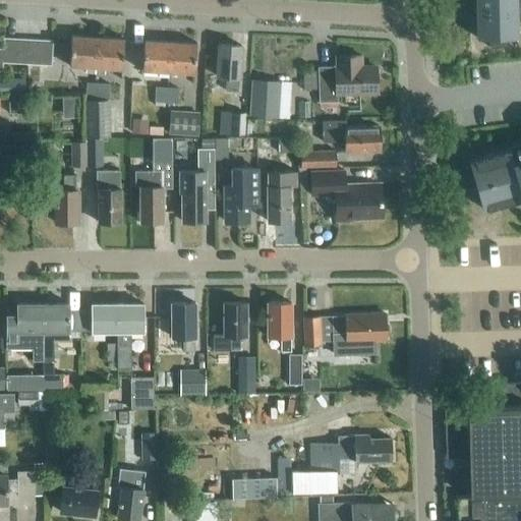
[(472,0),(472,14),(476,14),(520,12),(520,3),(516,3),(515,0),(472,0)]
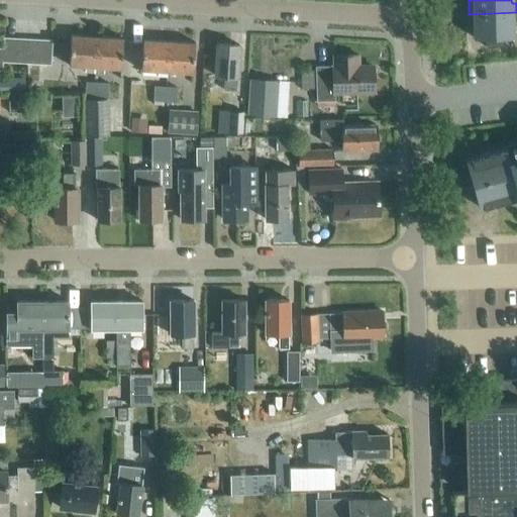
[(469,14),(469,38),(480,38),(487,46),(504,46),(504,38),(513,37),(512,22),(516,21),(516,12),(473,14),(469,14)]
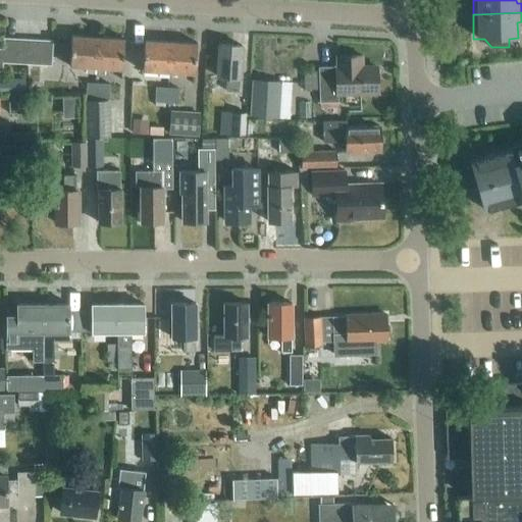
[(95,69),(97,38),(70,37),(68,67),(95,69)]
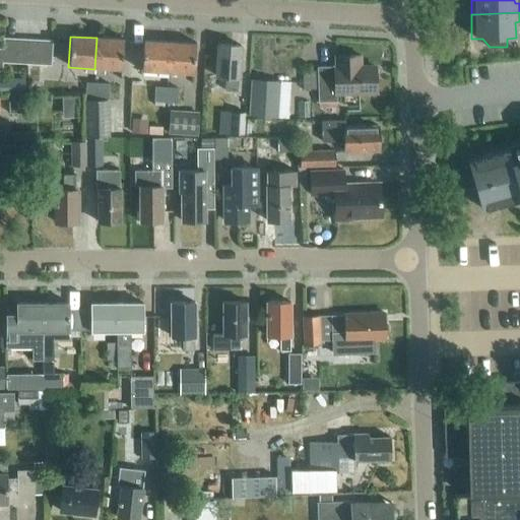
[(96,38),(94,69),(121,70),(123,40),(96,38)]
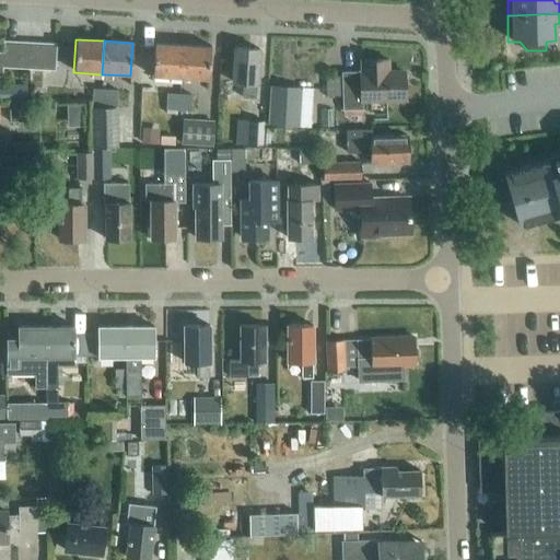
[(15,69),(16,43),(3,42),(2,54),(2,65),(1,68),(15,69)]
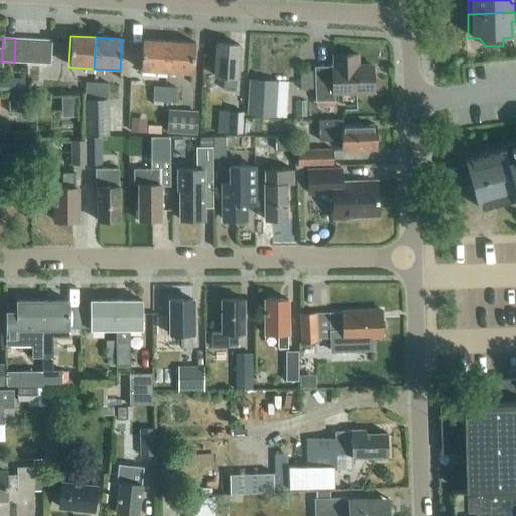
[(26,65),(27,39),(15,39),(14,63),(26,65)]
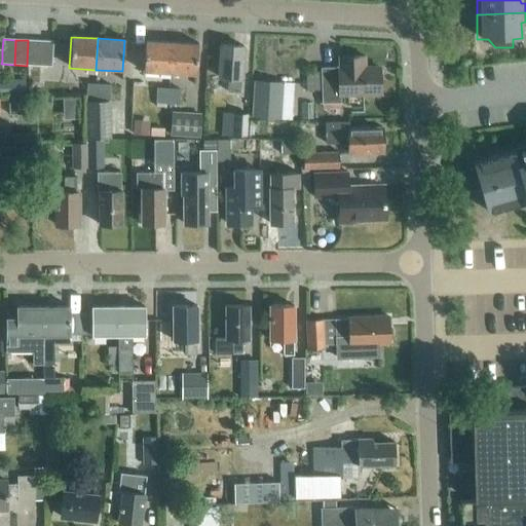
[(39,66),(40,41),(28,40),(27,66),(39,66)]
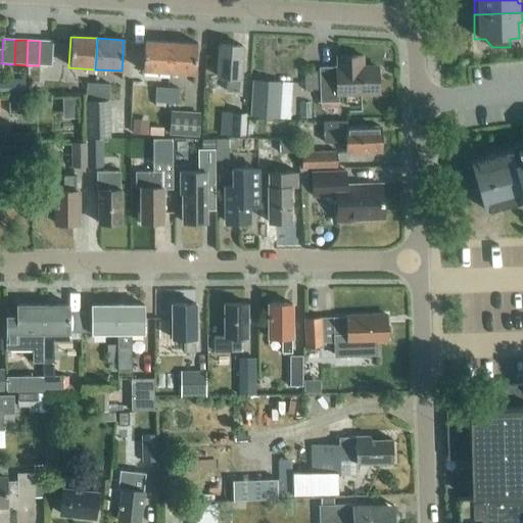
[(40,41),(39,65),(51,66),(52,42),(40,41)]
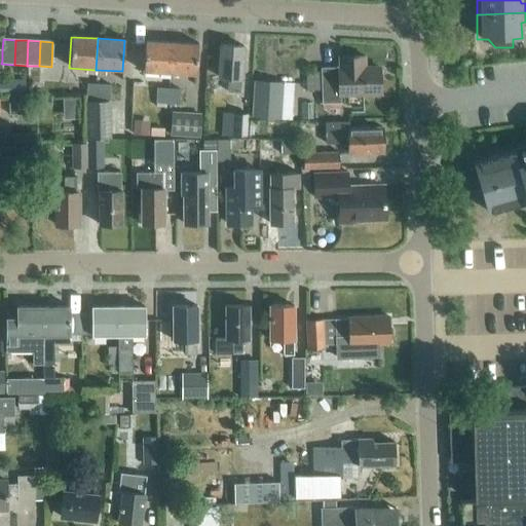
[(170,74),(171,42),(145,41),(143,73),(170,74)]
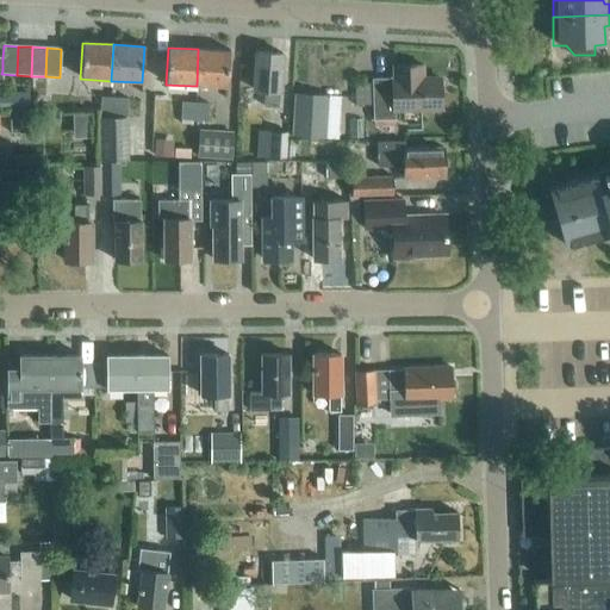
[(198,49),(197,86),(226,88),(229,51),(198,49)]
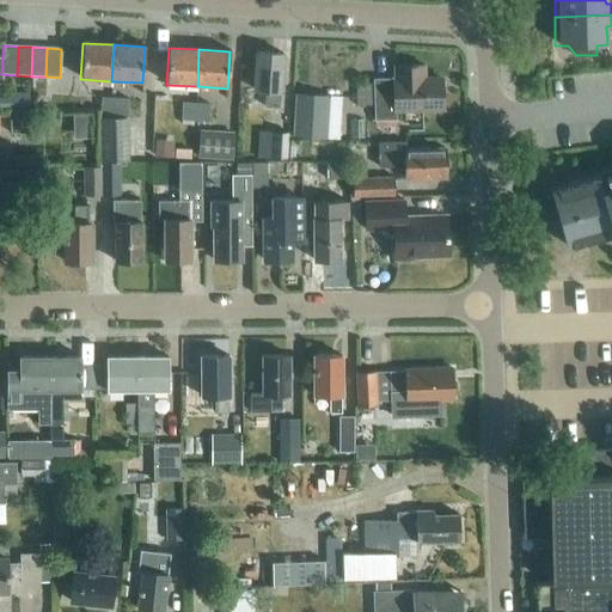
[(280,93),(282,55),(256,53),(254,91),(265,92),(264,108),(279,109),(280,92),(280,93)]
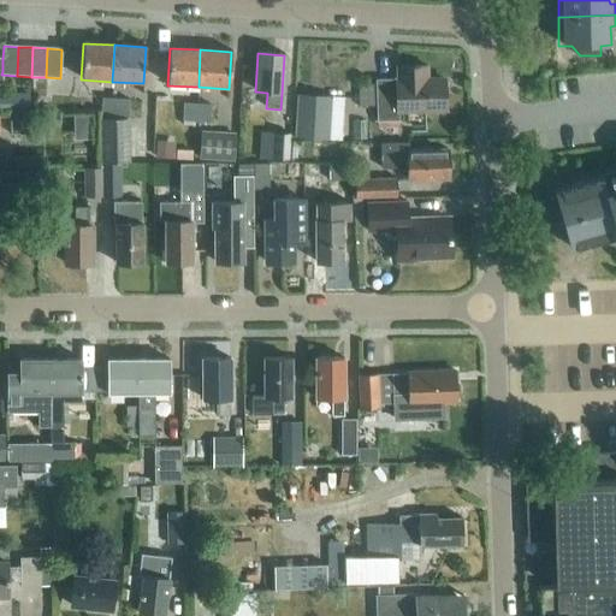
[(428,77),(427,65),(395,66),(395,78),(394,78),(394,81),(375,81),(377,129),(398,128),(397,114),(446,112),(445,76),(428,77)]
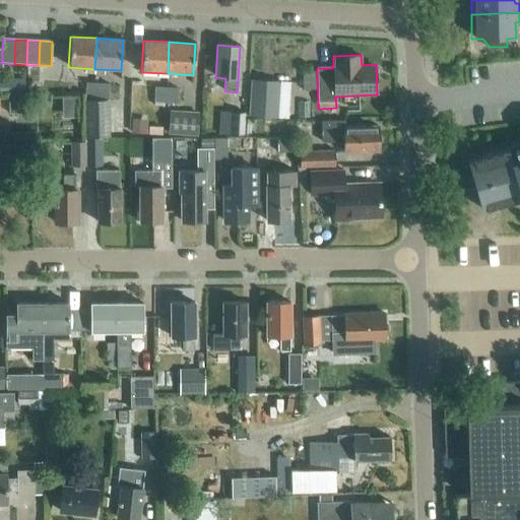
[(280,81),(250,79),(248,117),(278,119),(280,81)]
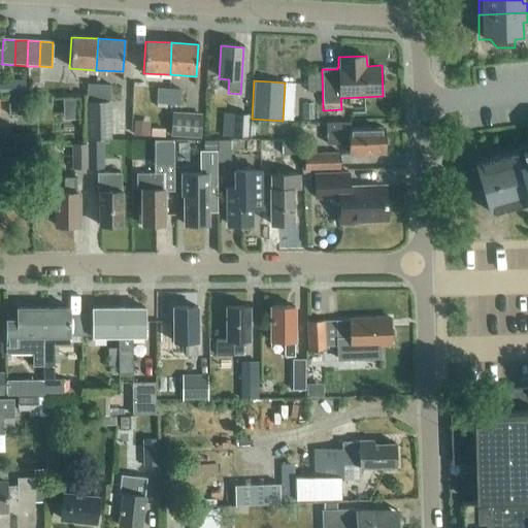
[(98,99),(99,87),(87,86),(86,99),(98,99)]
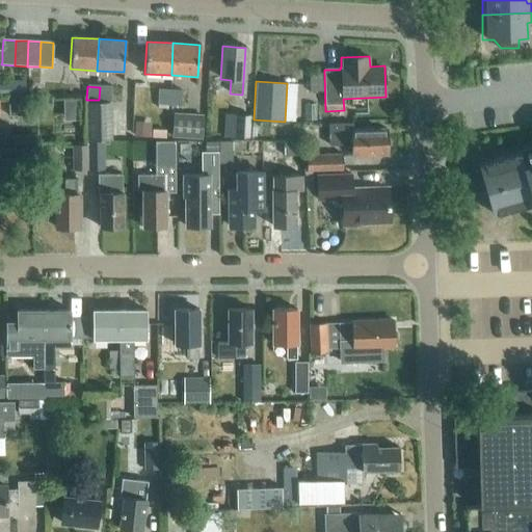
[(112,87),(100,87),(99,100),(111,101),(112,87)]
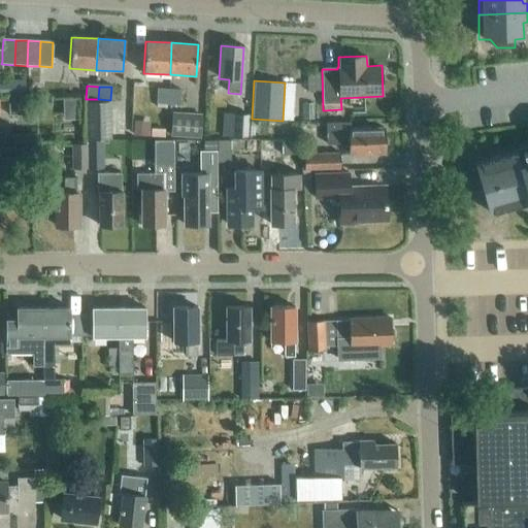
[(156,104),(168,105),(169,91),(157,90),(156,104)]
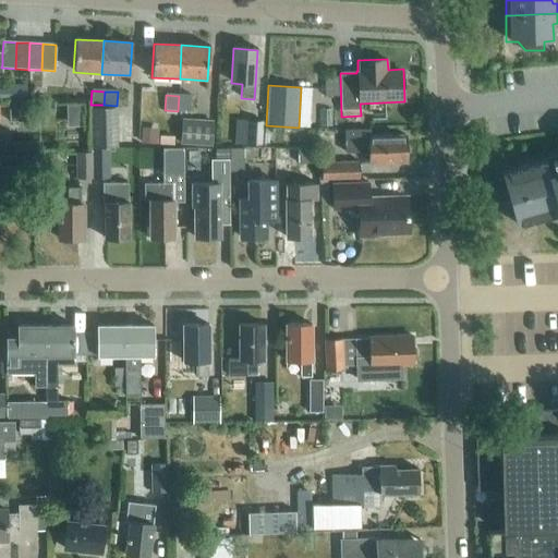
[(179,96),(178,111),(183,111),(191,112),(192,97),(179,96)]
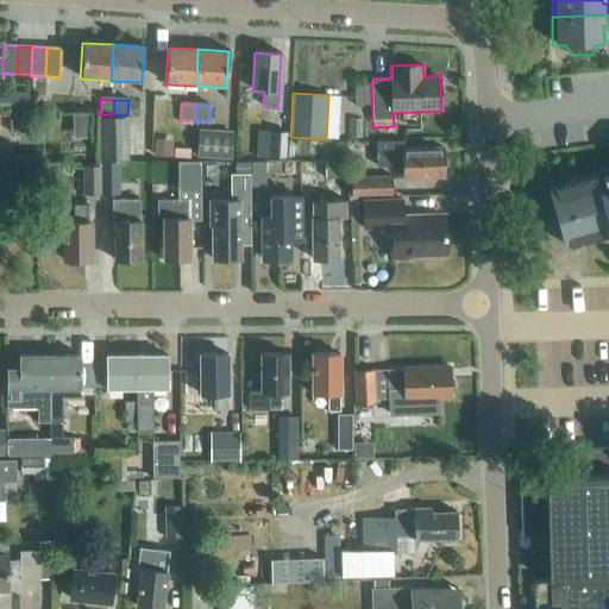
[(127,118),(100,119),(101,162),(129,161),(127,118)]
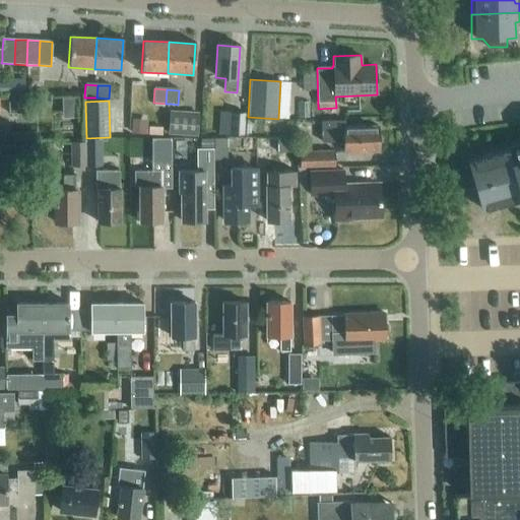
[(197,136),(198,113),(170,111),(168,135),(197,136)]
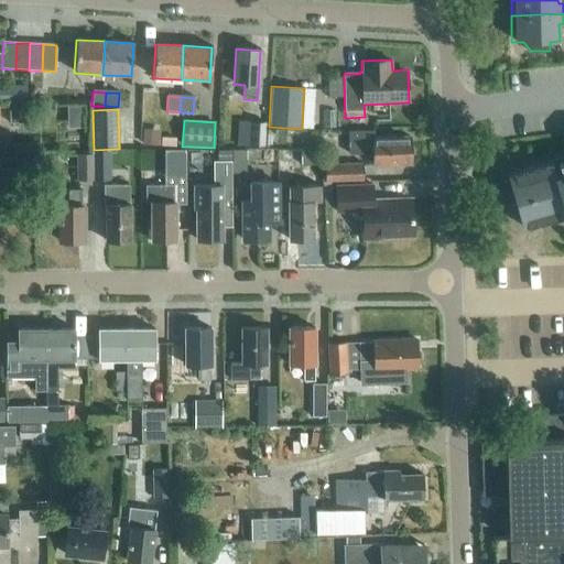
[(266,148),(267,122),(250,121),(249,147),(266,148)]
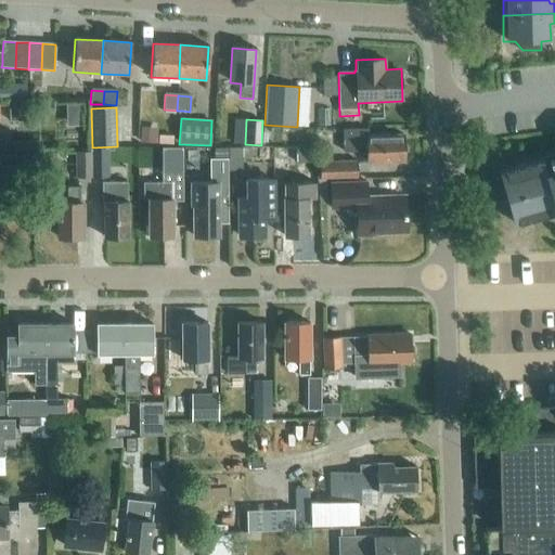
[(368,137),(368,129),(341,130),(343,153),(366,152),(368,163),(403,162),(402,136),(368,137)]
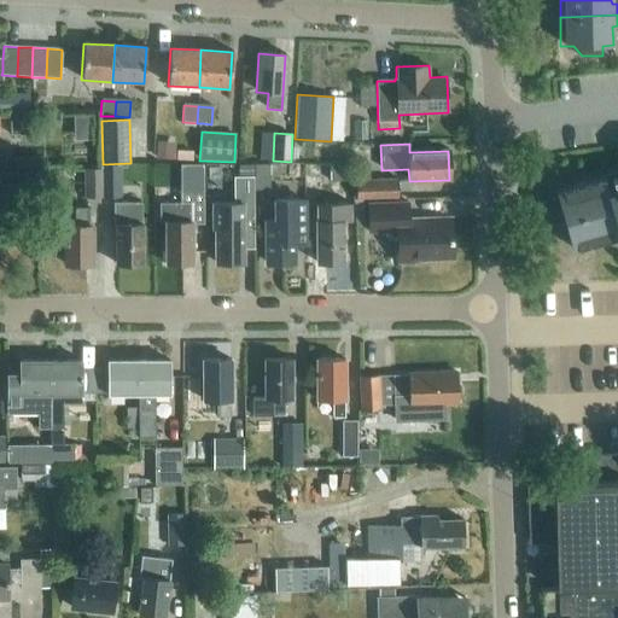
[(203,163),(180,163),(180,191),(203,191),(203,163)]
